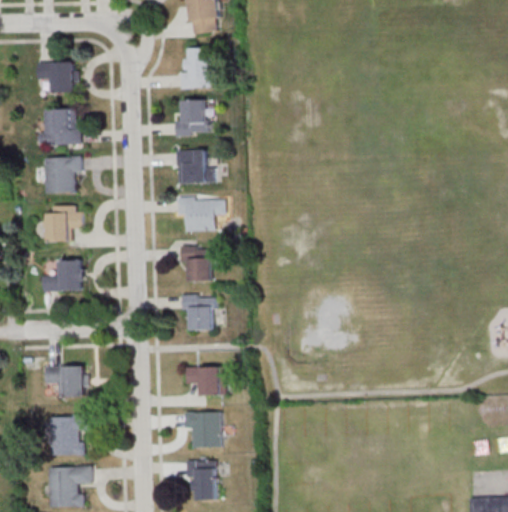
[(188,0),(218,0),(221,18),(215,19),(217,31),(194,34),(188,0)]
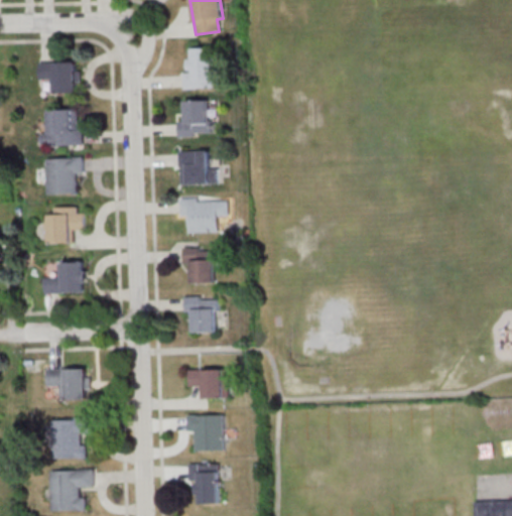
[(190,48),(211,47),(213,87),(182,89),(182,74),(193,73),(193,72),(187,72),(187,59),(190,59),(190,48)]
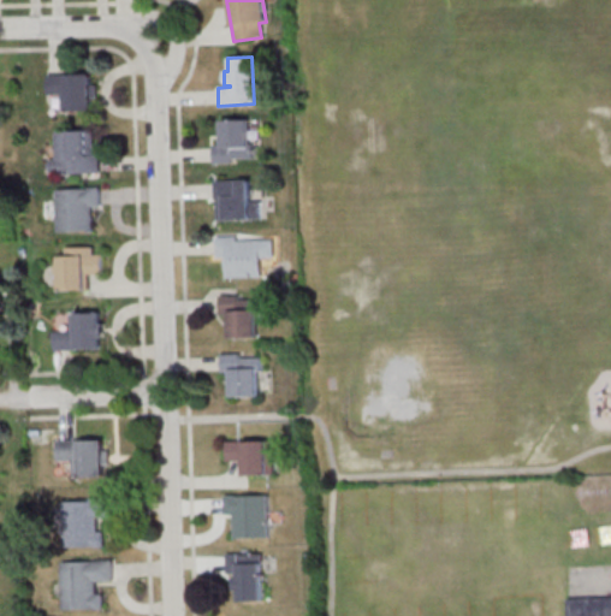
[(90,111),(59,111),(59,95),(46,95),(46,75),(90,75),(90,111)]
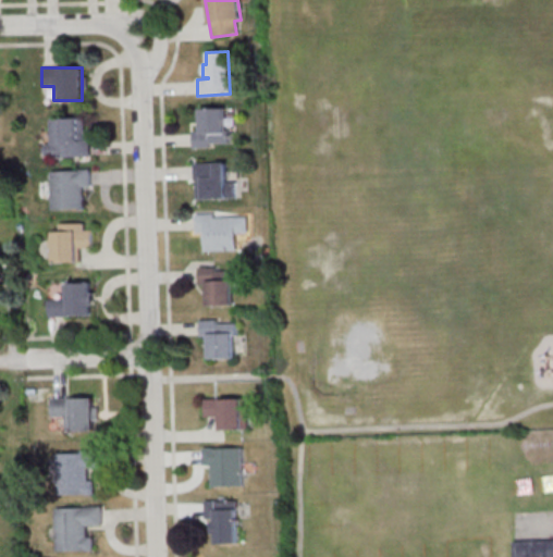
[(192,149),(209,148),(208,145),(228,144),(228,130),(223,130),(222,109),(198,109),(199,131),(191,131),(192,149)]
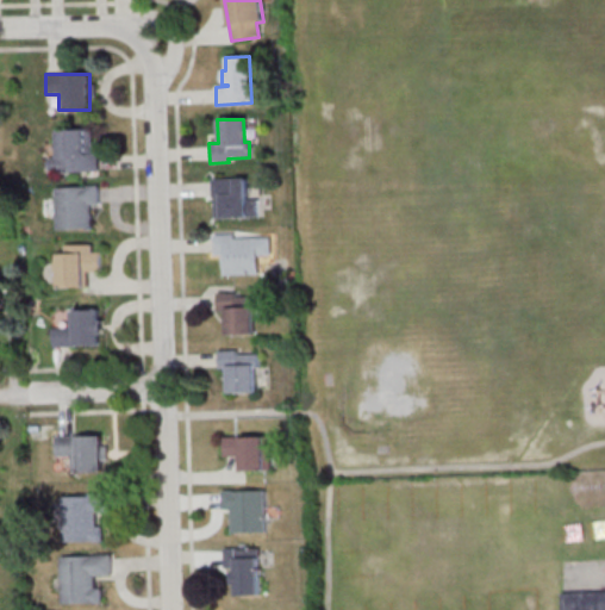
[(56,130),(86,129),(87,154),(97,154),(97,172),(57,173),(57,169),(47,169),(47,157),(57,157),(56,130)]
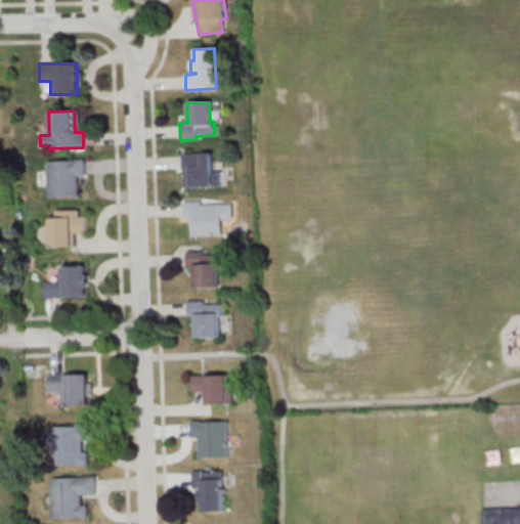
[(180,155),(211,154),(212,188),(183,188),(182,171),(180,171),(180,155)]
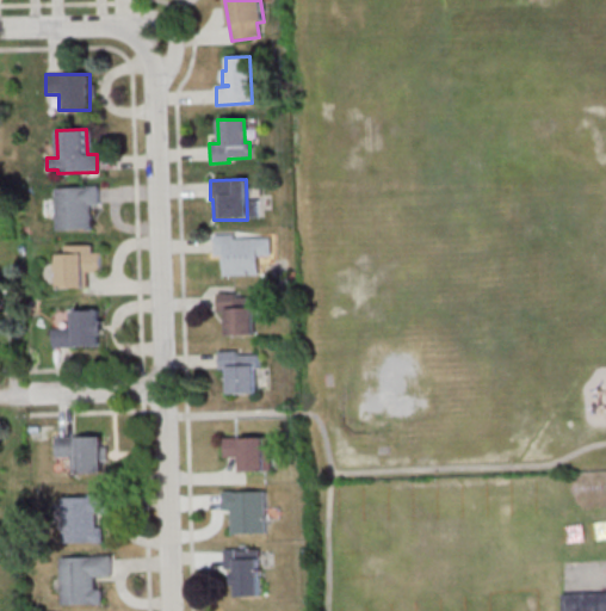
[(51,187),(97,186),(98,205),(88,205),(90,230),(54,232),(51,187)]
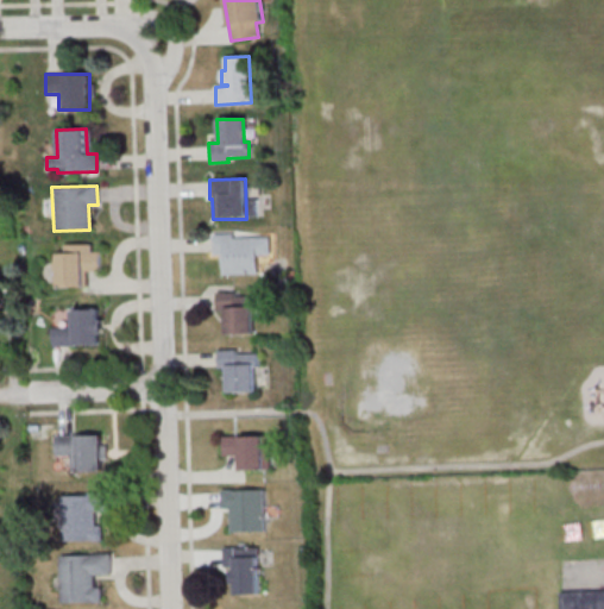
[(209,234),(231,234),(231,238),(268,237),(269,256),(256,256),(256,274),(221,275),(220,256),(211,256),(209,234)]
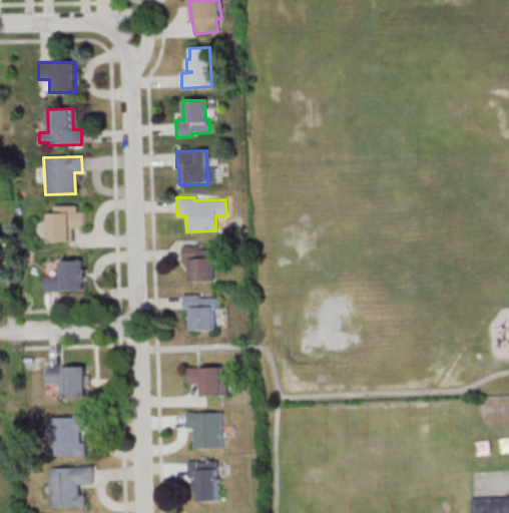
[(44,213),(53,213),(52,206),(75,205),(75,212),(83,212),(84,229),(70,229),(70,242),(45,243),(44,213)]
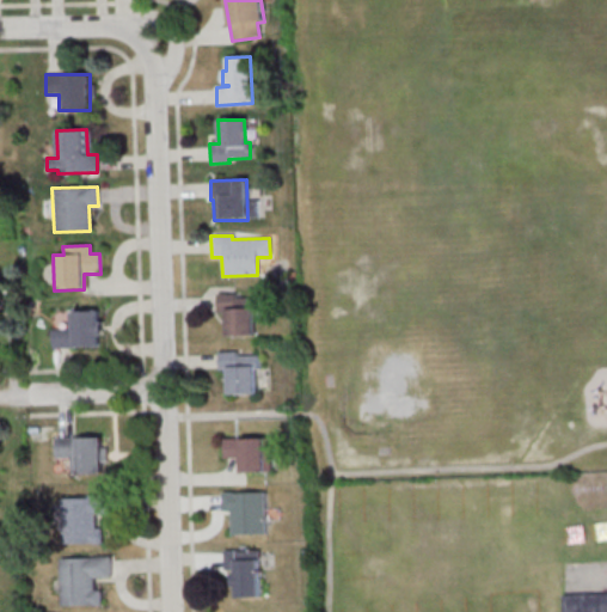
[(215,294),(233,294),(233,299),(256,298),(256,311),(252,311),(253,337),(226,338),(225,313),(216,313),(215,294)]
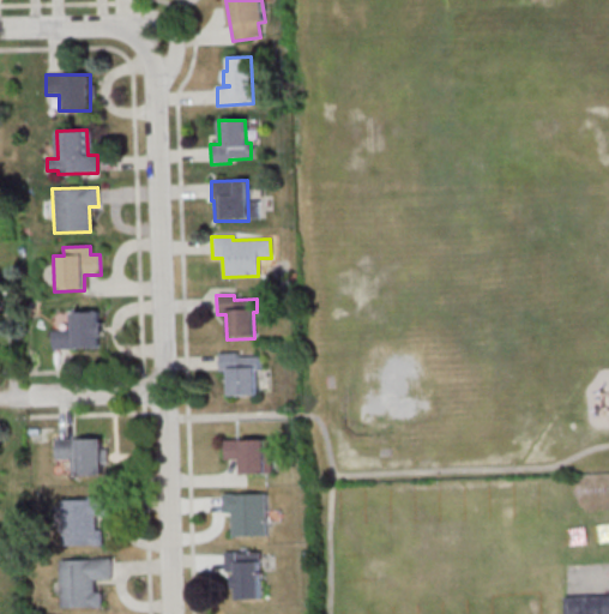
[(50,330),(66,330),(66,312),(98,312),(98,324),(103,324),(103,338),(98,338),(98,350),(50,351),(50,330)]
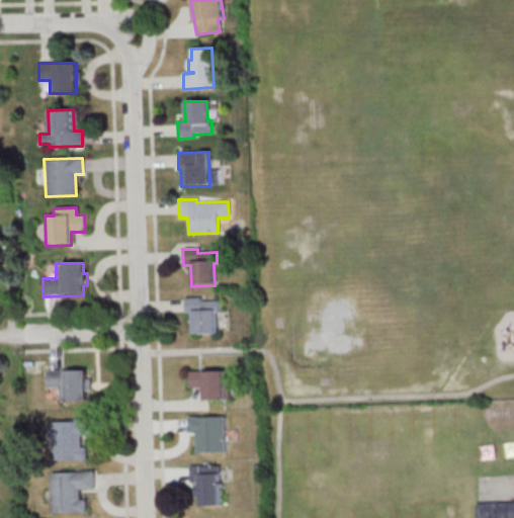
[(183,297),(199,297),(200,301),(218,300),(219,319),(215,319),(216,335),(192,336),(191,313),(184,314),(183,297)]
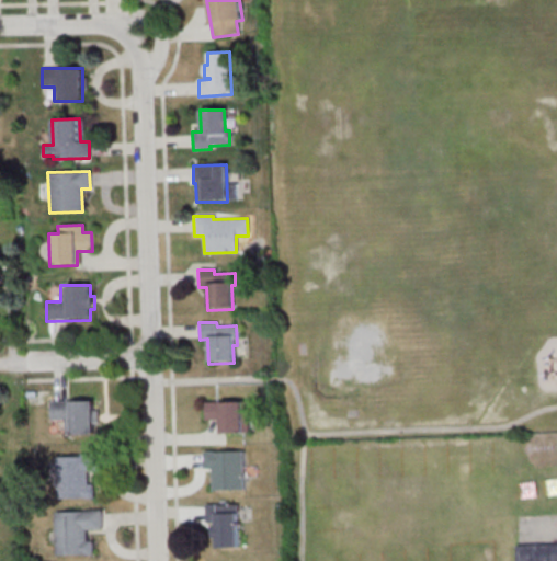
[(204,402),(247,401),(247,435),(218,435),(218,421),(204,421),(204,402)]
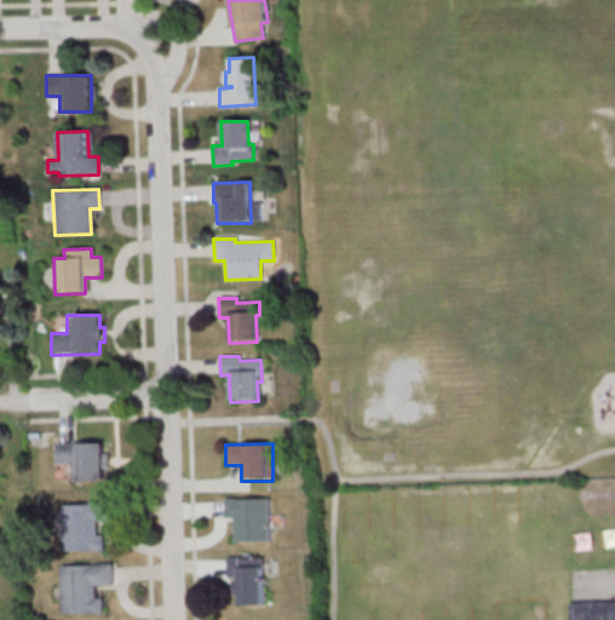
[(56,445),(103,445),(103,482),(70,482),(70,464),(56,464),(56,445)]
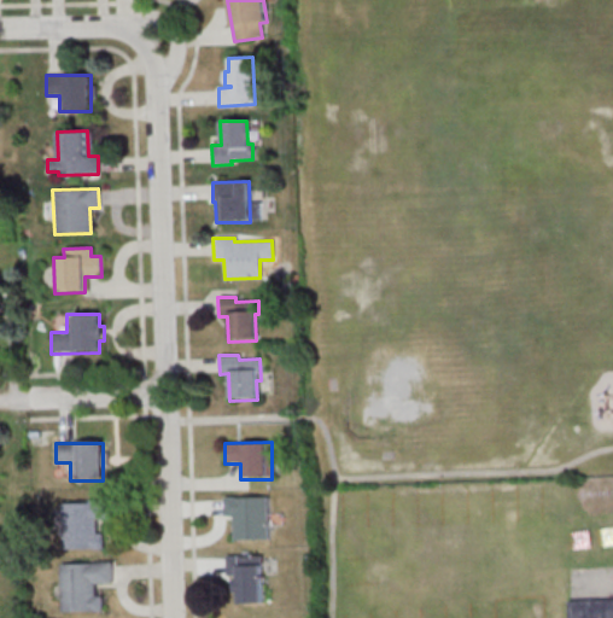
[(222,499),(266,497),(267,542),(233,542),(232,518),(223,518),(222,499)]
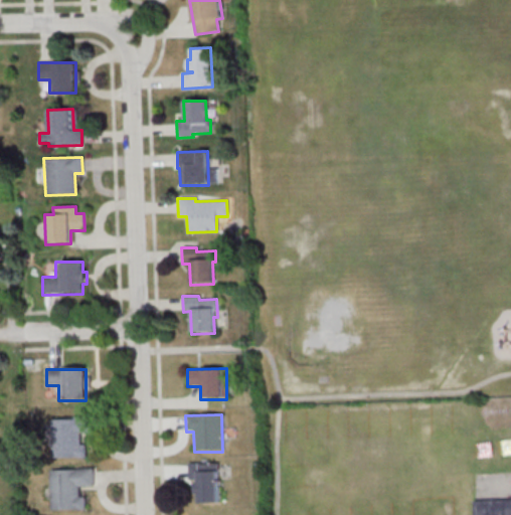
[(50,420),(73,419),(73,417),(90,417),(90,434),(79,434),(79,446),(84,446),(84,458),(50,459),(50,420)]
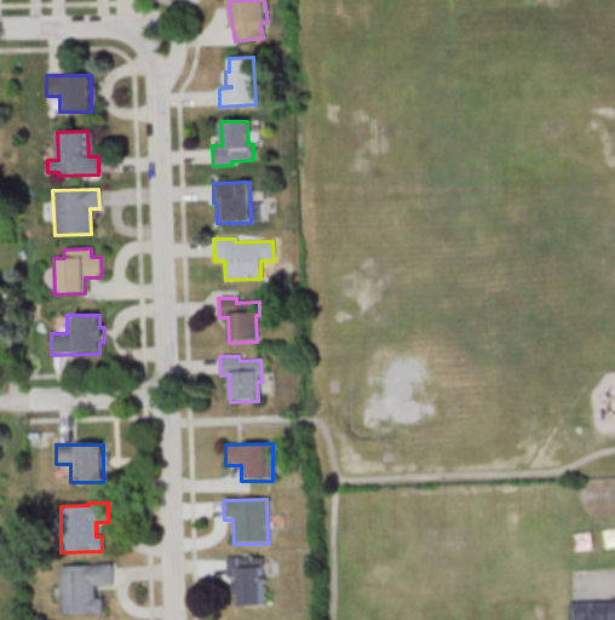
[(5,552),(19,552),(19,567),(6,567),(5,552)]
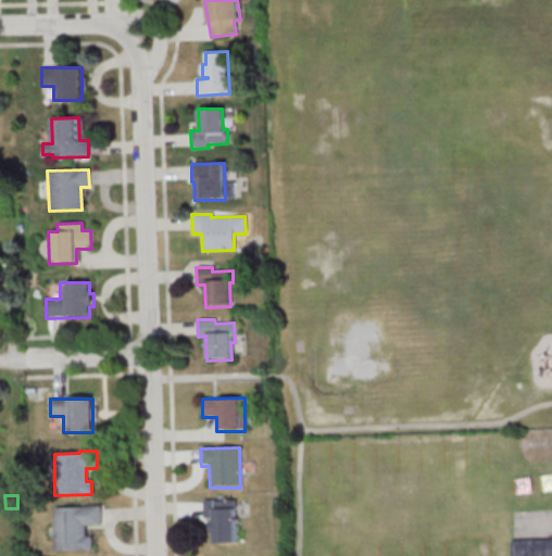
[(202,501),(235,501),(236,545),(213,545),(213,535),(210,535),(210,523),(213,523),(213,519),(202,519),(202,501)]
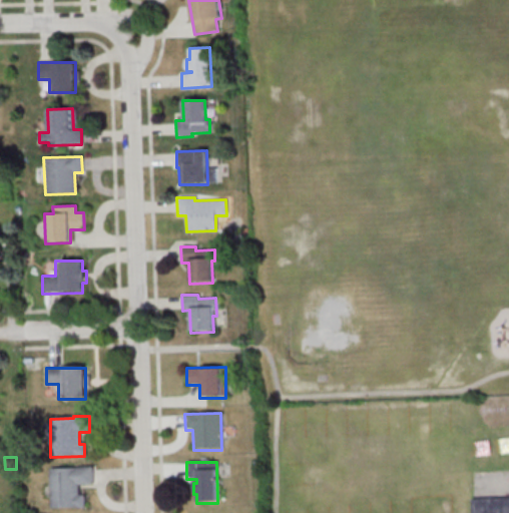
[(49,468),(92,467),(92,485),(78,485),(78,496),(84,496),(84,508),(50,509),(49,468)]
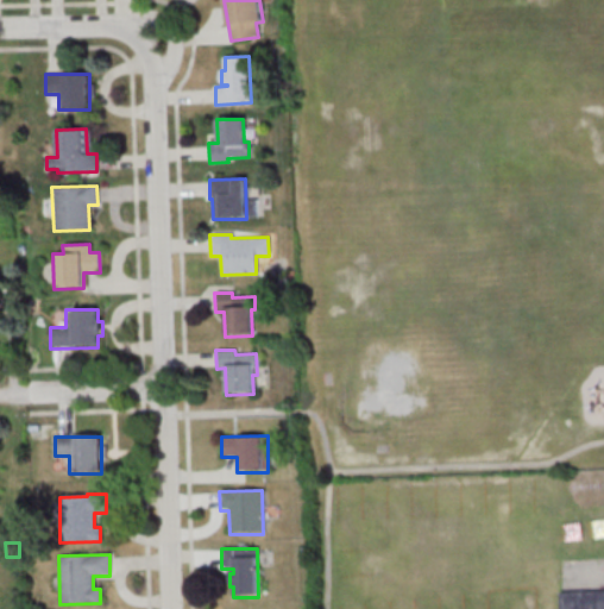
[(557,608),(557,594),(603,591),(603,608),(557,608)]
